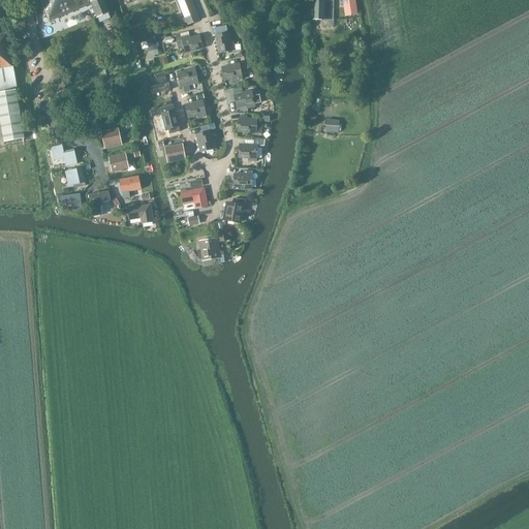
[(40,0),(50,21),(89,4),(87,0),(40,0)]
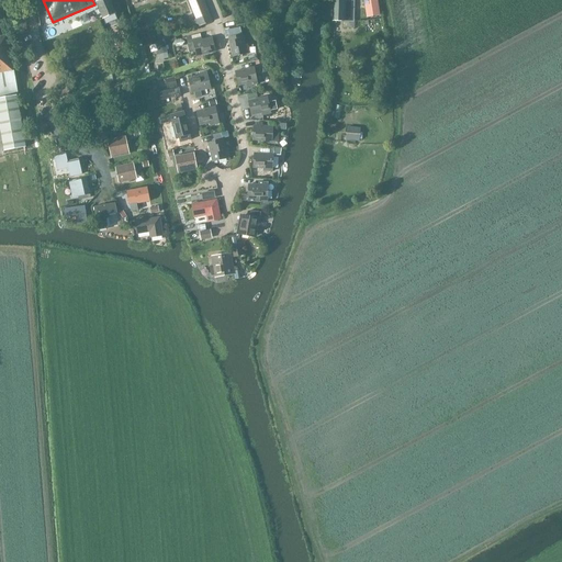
[(115,14),(109,0),(99,0),(96,2),(102,19),(115,14)]
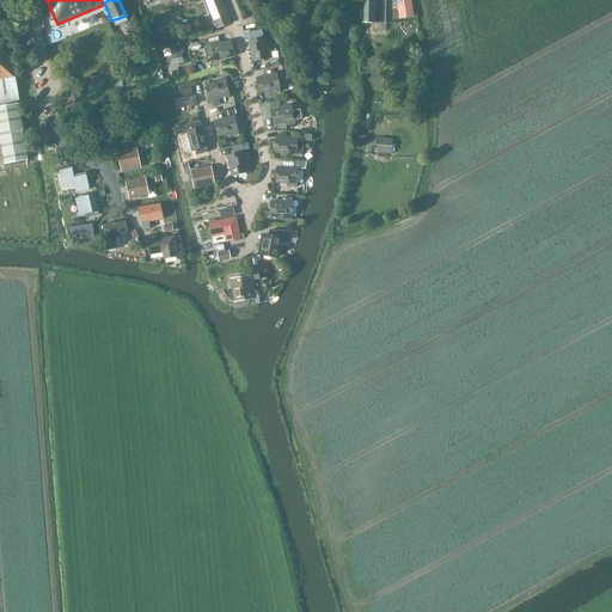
[(231,24),(221,0),(204,0),(216,29),(231,24)]
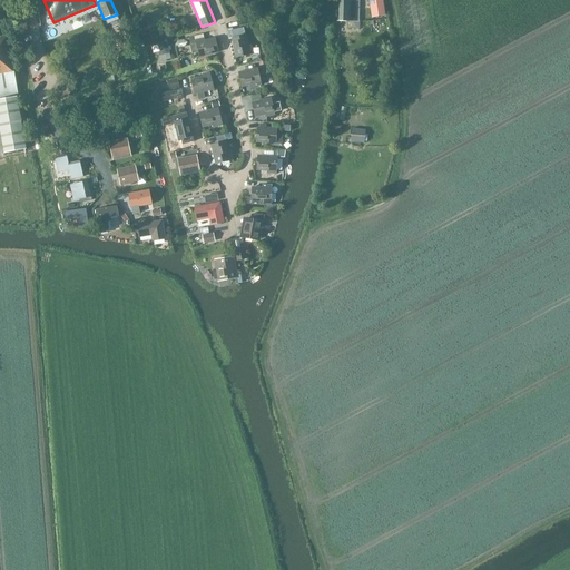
[(359,22),(359,0),(337,0),(337,21),(359,22)]
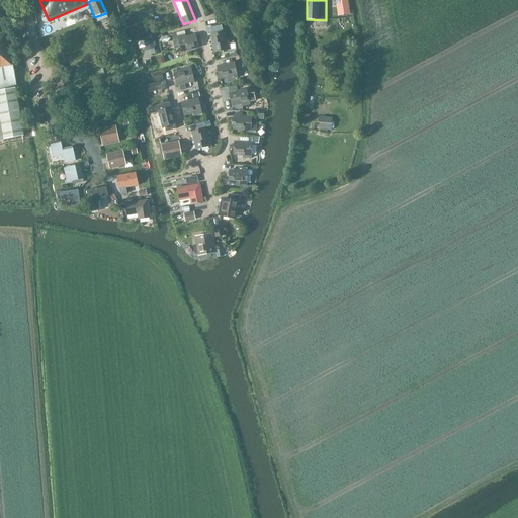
[(345,0),(335,0),(338,16),(347,15),(345,0)]
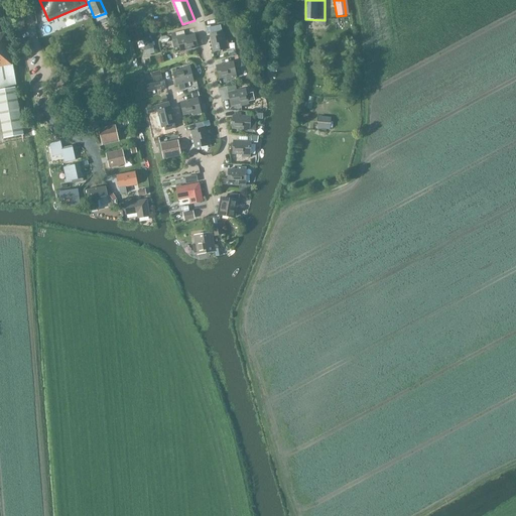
[(50,30),(47,21),(39,24),(42,33),(50,30)]
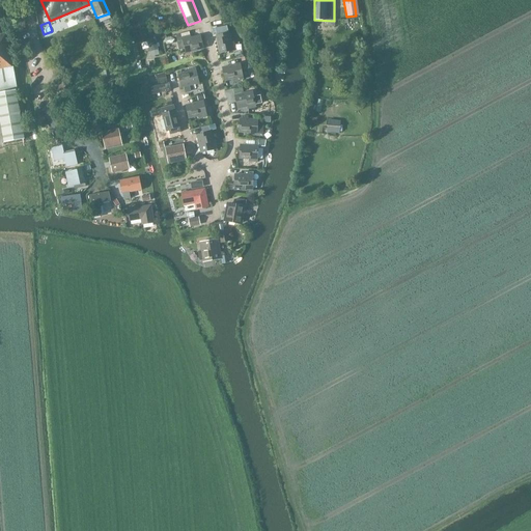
[(227,26),(216,28),(218,35),(217,36),(220,53),(240,49),(239,44),(234,45),(234,42),(231,43),(229,32),(227,26)]
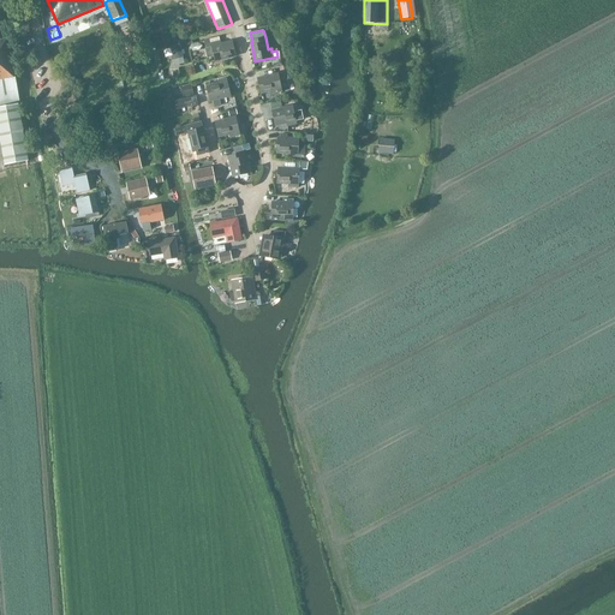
[(231,34),(204,40),(206,48),(208,58),(214,57),(215,61),(233,58),(232,53),(234,52),(232,41),(231,34)]
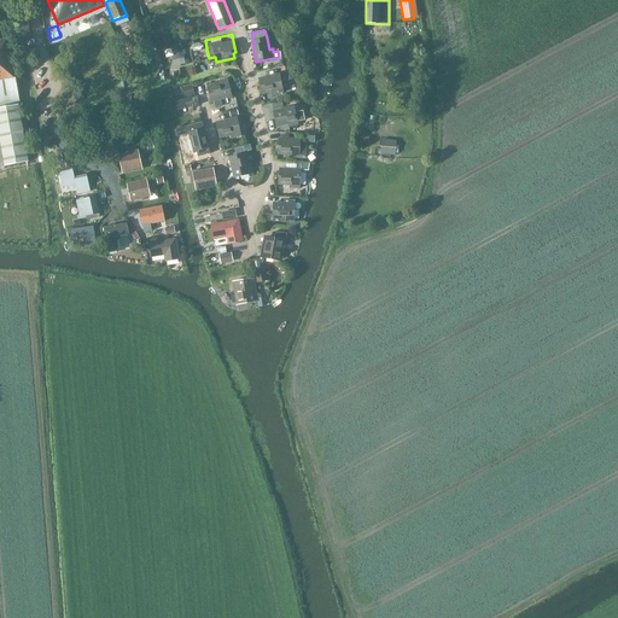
[(0,106),(4,106),(18,104),(15,79),(16,79),(9,39),(0,40),(0,106)]
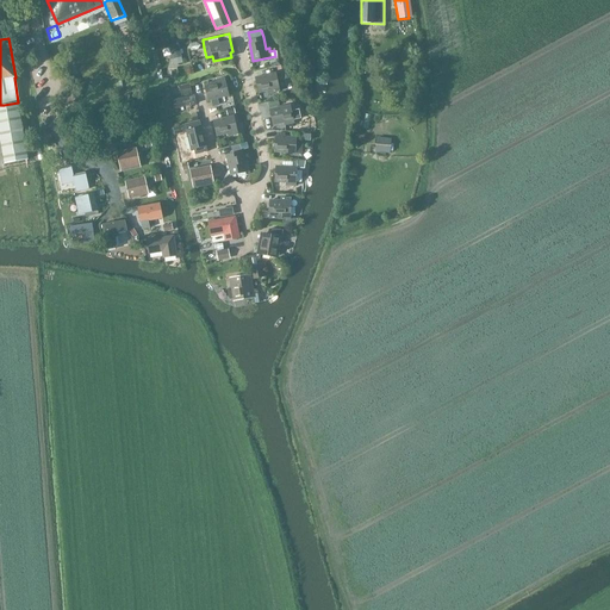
[(182,62),(178,42),(161,45),(162,50),(166,49),(170,50),(172,55),(169,57),(170,66),(179,63),(182,62)]
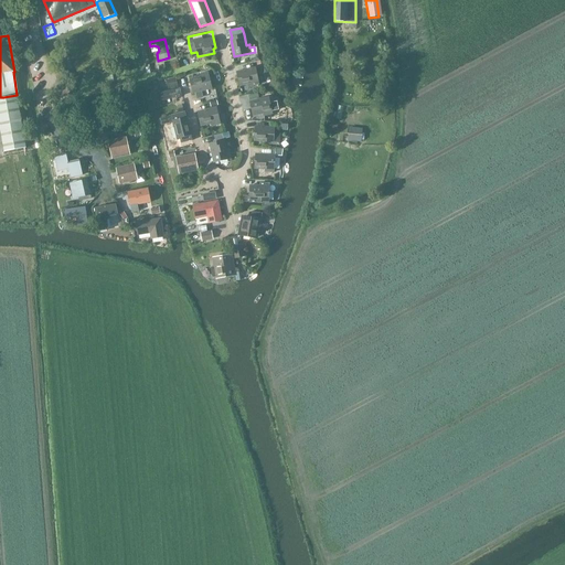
[(127,64),(124,51),(114,53),(117,66),(127,64)]
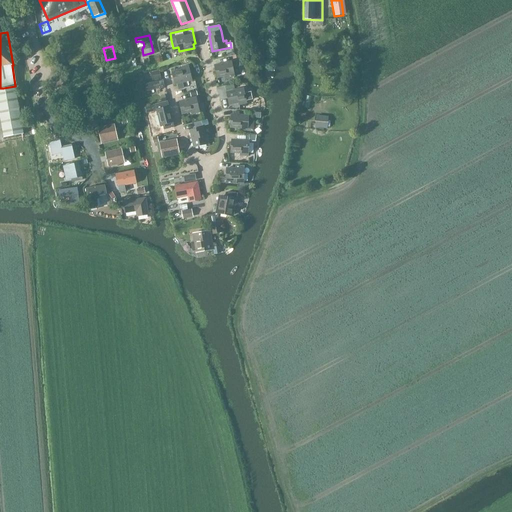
[(235,76),(232,61),(217,64),(218,68),(215,69),(217,78),(226,76),(227,78),(235,76)]
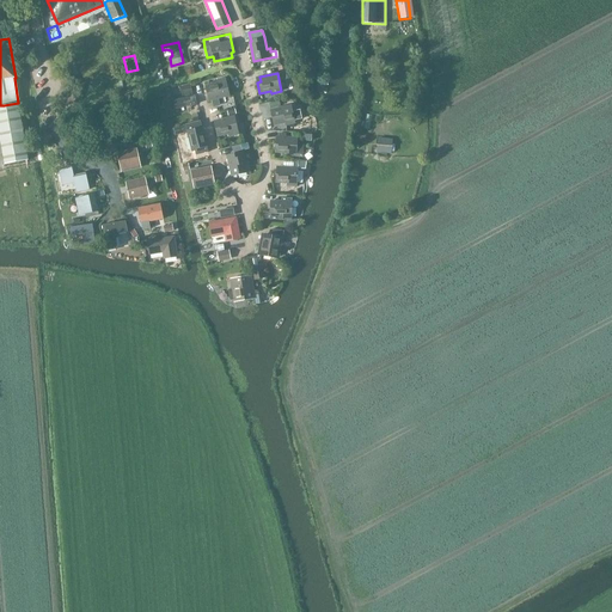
[(226,78),(215,80),(216,83),(206,85),(208,96),(210,96),(212,101),(230,96),(226,78)]
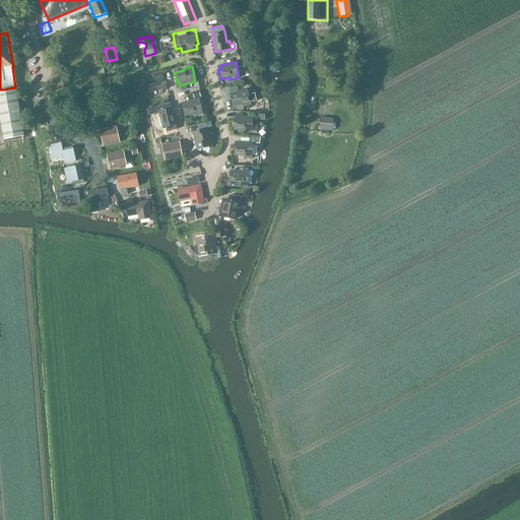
[(168,88),(166,81),(145,86),(147,93),(168,88)]
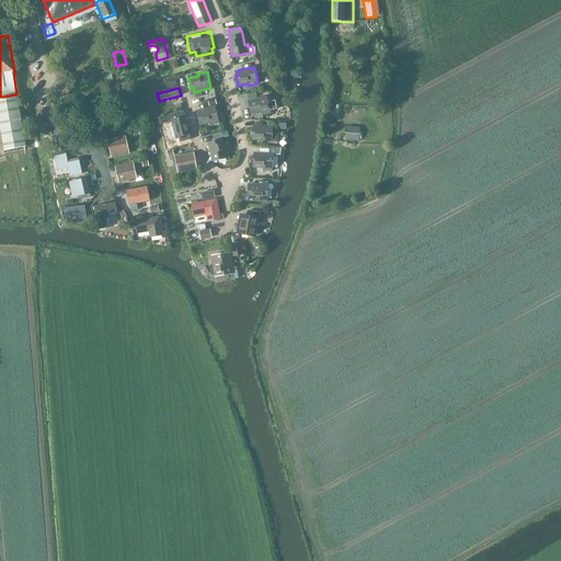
[(118,122),(126,119),(129,119),(129,117),(130,117),(128,106),(124,107),(121,93),(113,94),(118,122)]
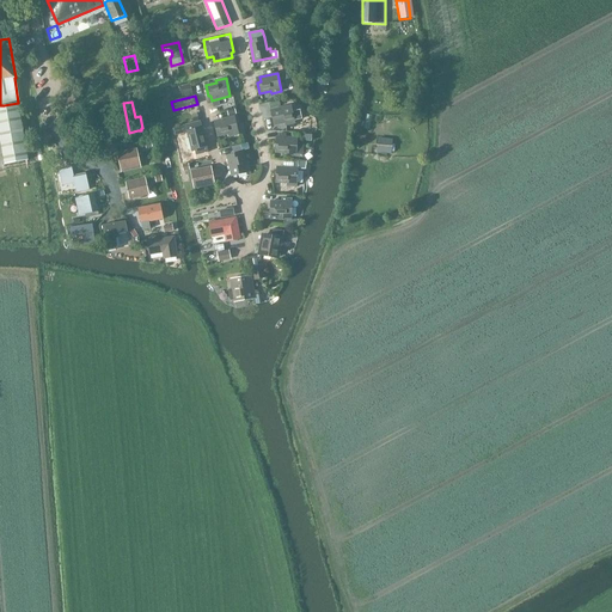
[(29,160),(18,104),(0,106),(0,144),(4,165),(29,160)]
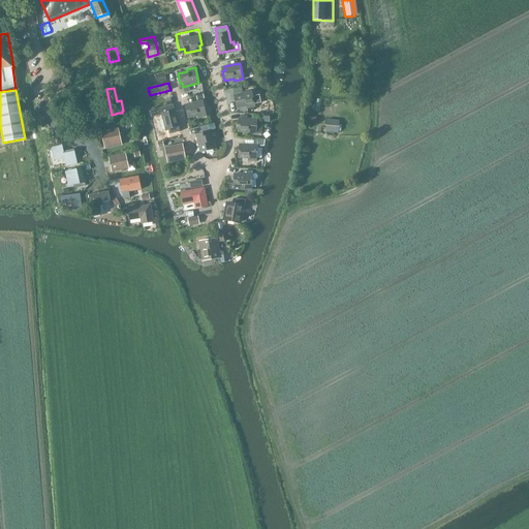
[(261,102),(259,95),(253,96),(252,91),(237,94),(238,98),(235,99),(237,109),(246,106),(247,109),(255,106),(254,103),(261,102)]
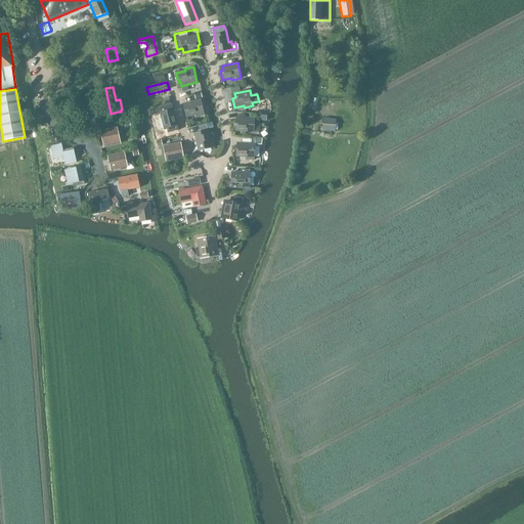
[(186,117),(195,115),(197,117),(205,115),(201,99),(185,103),(186,106),(184,107),(186,117)]
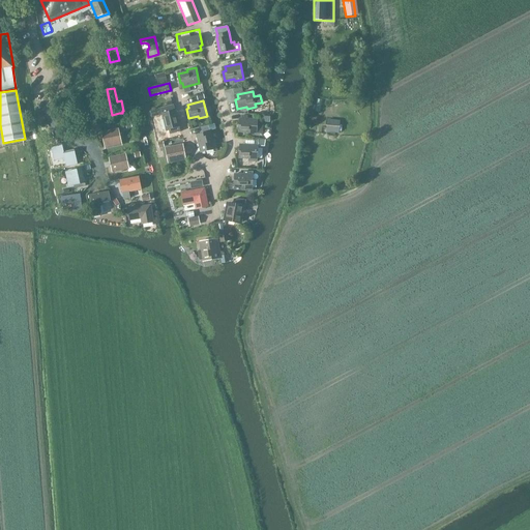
[(156,110),(149,112),(151,118),(160,116),(159,109),(156,110)]
